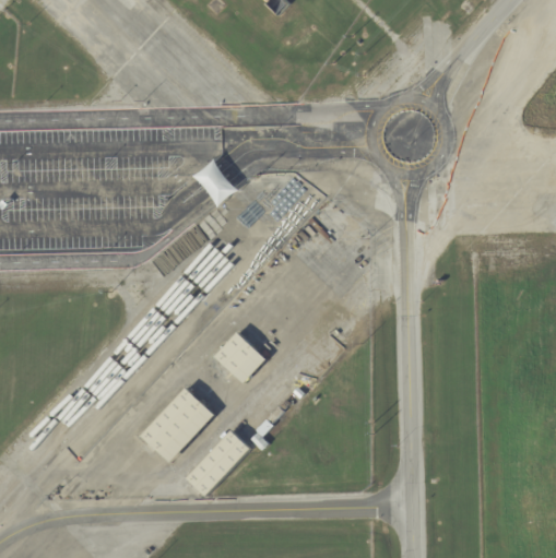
[(284,0),(287,3),(276,14),(264,2),(267,1),(265,0),(284,0)]
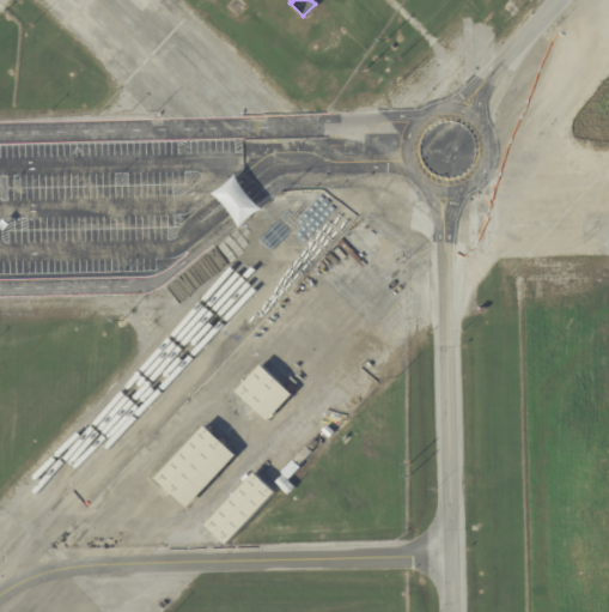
[(238,223),(259,206),(231,175),(211,192),(238,223)]
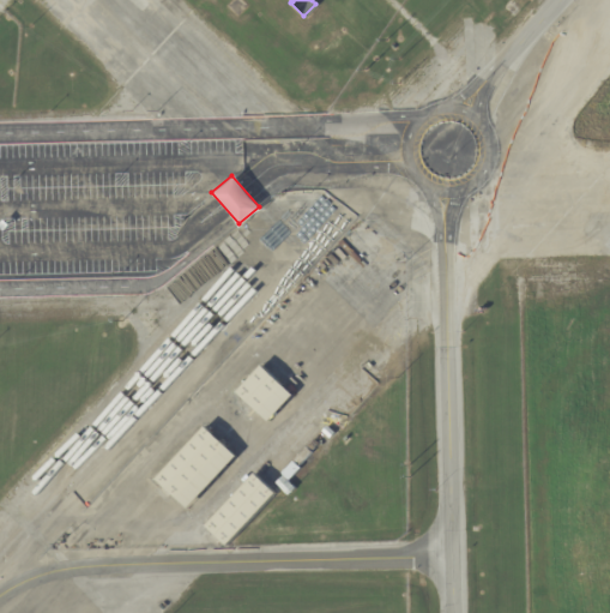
[(388,359),(393,364),(382,376),(375,370),(386,356),(388,359)]
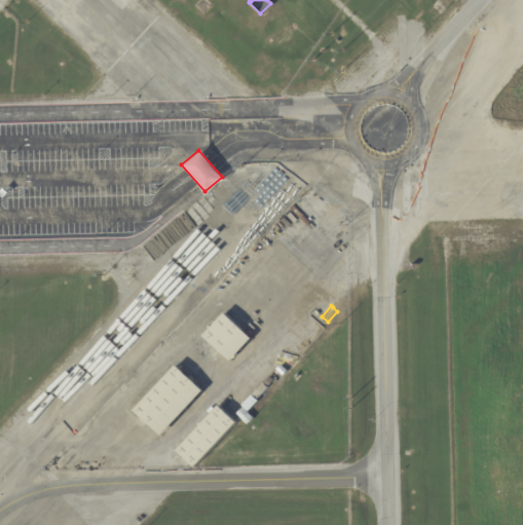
[(250,337),(228,361),(201,335),(222,312),(250,337)]
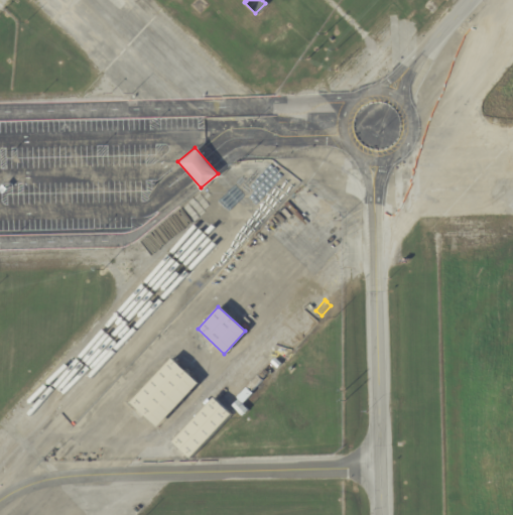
[(197,383),(155,426),(129,402),(170,358),(197,383)]
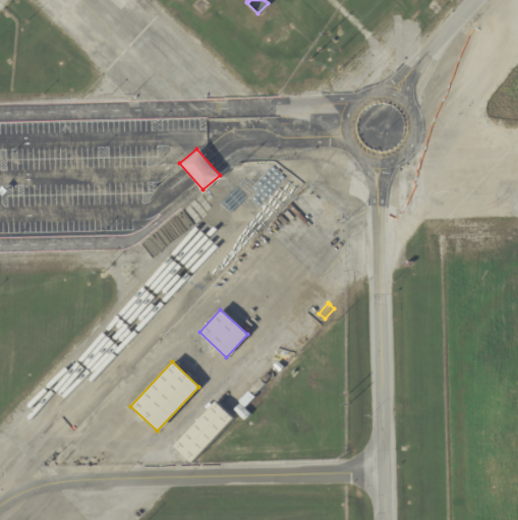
[(276,366),(278,368),(275,372),(269,367),(273,363),(276,366)]
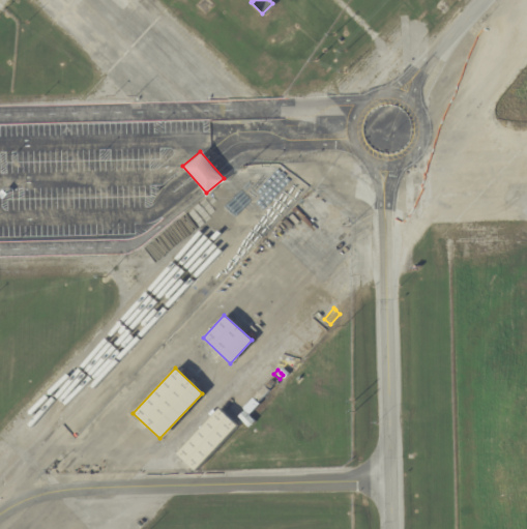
[(271,384),(267,389),(263,385),(267,381),(271,384)]
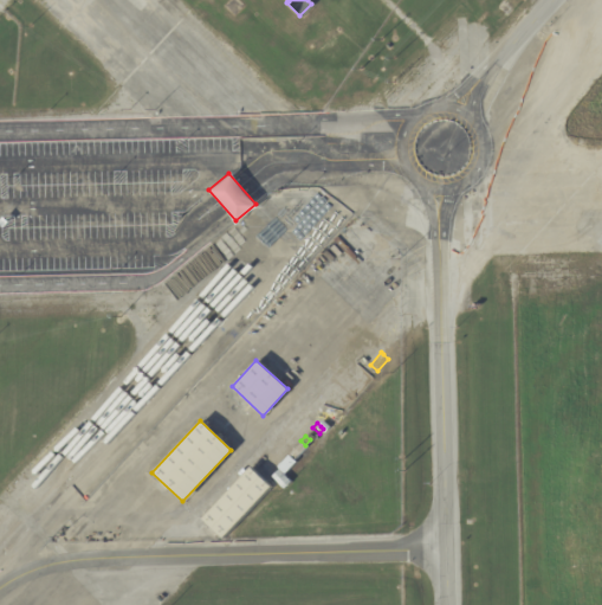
[(305,446),(292,459),(286,454),(299,441),(305,446)]
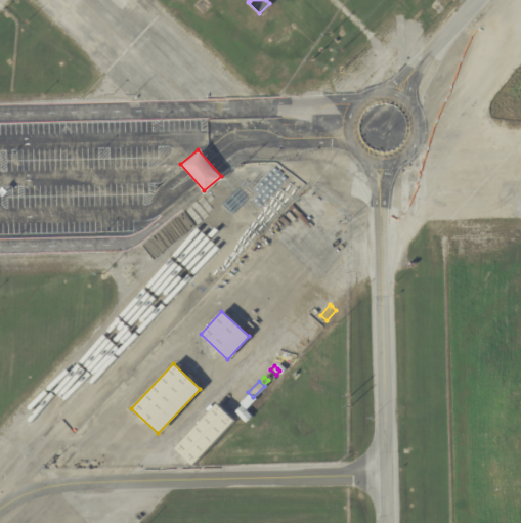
[(252,398),(254,399),(244,409),(237,403),(248,393),(252,398)]
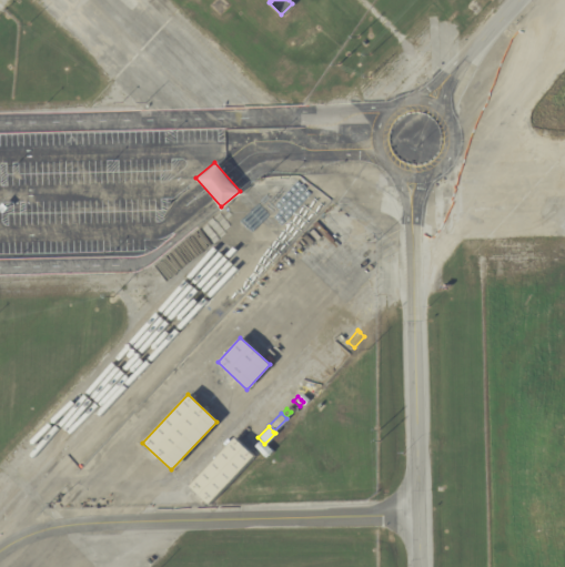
[(253,456),(208,504),(189,486),(234,437),(253,456)]
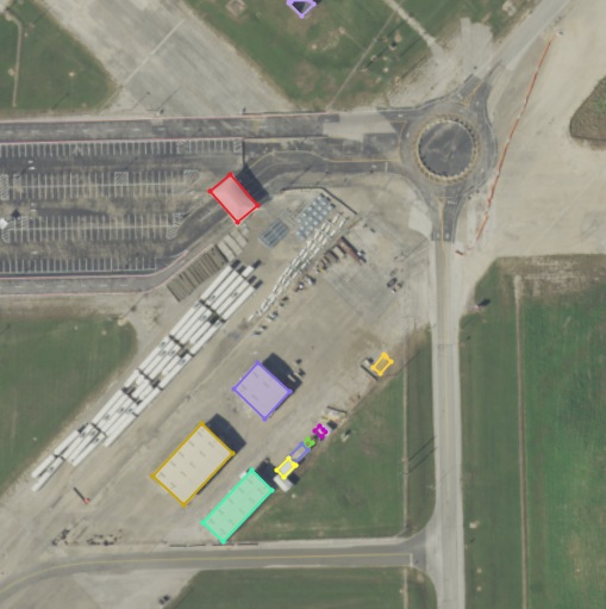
[(282,478),(289,485),(282,492),(270,479),(277,473),(282,478)]
